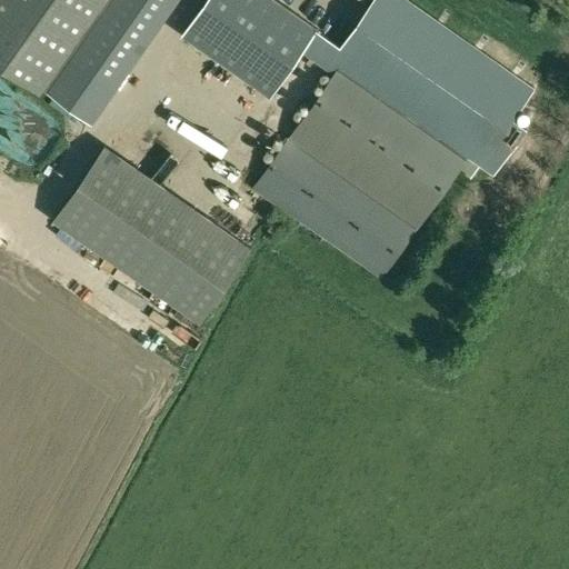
[(0,0),(0,66),(40,95),(106,0),(0,0)]
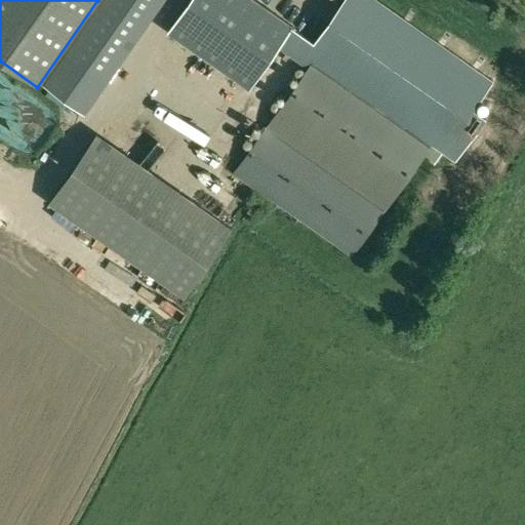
[(105,0),(45,85),(55,92),(82,111),(86,114),(164,0),(105,0)]
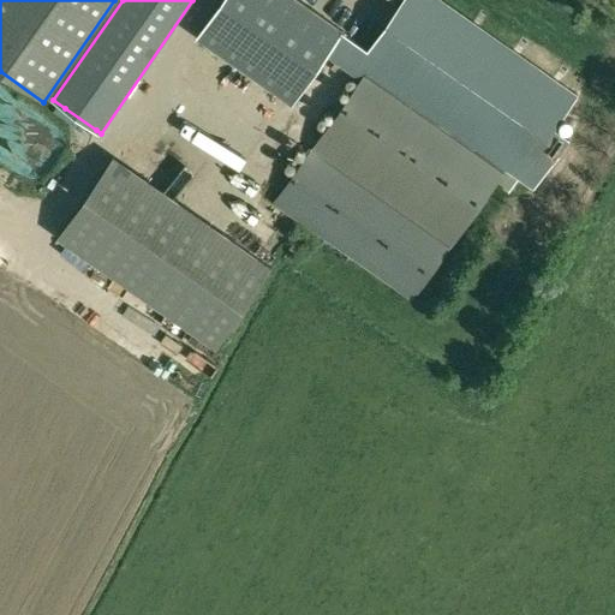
[(222,0),(197,36),(292,103),(326,55),(335,63),(329,70),(334,73),(340,66),(360,81),(274,203),(411,302),(505,171),(532,190),(567,141),(554,130),(575,99),(437,0),(404,0),(368,51),(296,0),(222,0)]
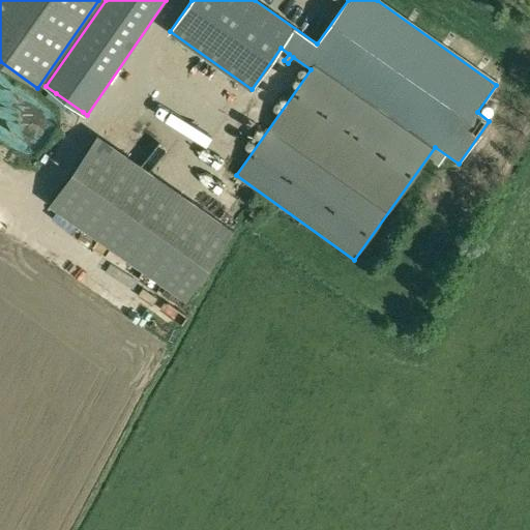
[(15,126),(31,129),(33,117),(17,114),(15,126)]
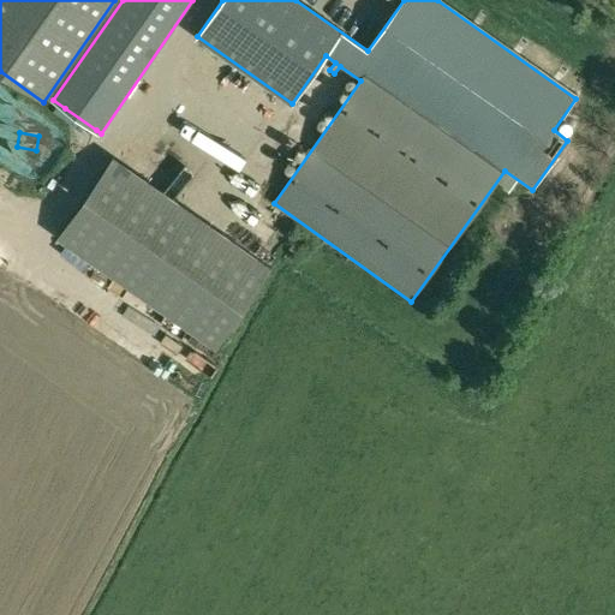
[(278,165),(292,148),(282,138),(268,155),(278,165)]
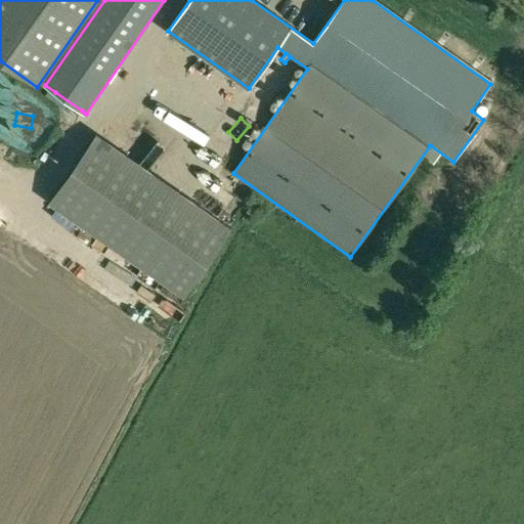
[(229,228),(96,133),(49,201),(182,295),(229,228)]
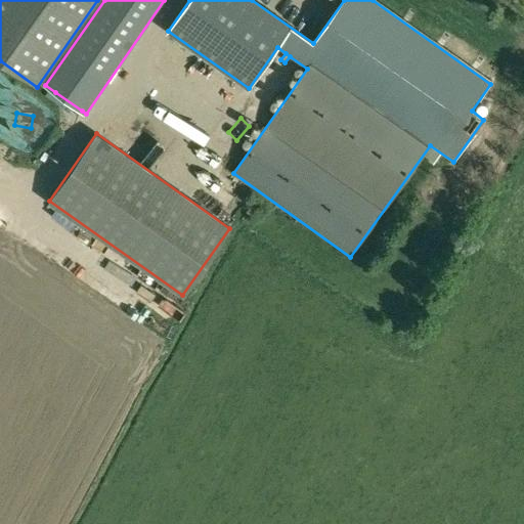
[(107,272),(136,289),(143,275),(116,259),(107,272)]
